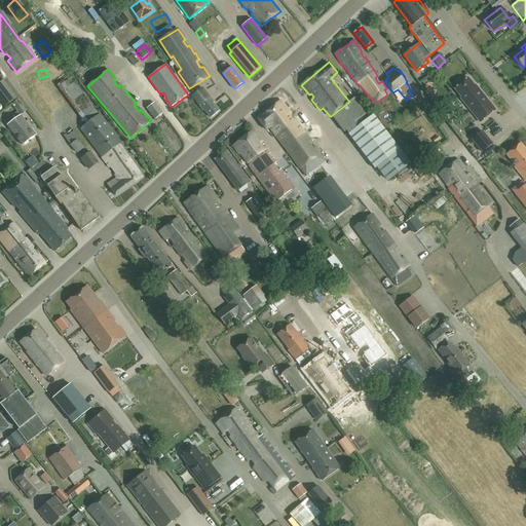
[(99,114),(69,75),(55,85),(86,124),(81,128),(110,167),(111,166),(116,174),(114,175),(116,178),(107,184),(115,195),(143,176),(120,143),(121,142),(100,114),(99,114)]
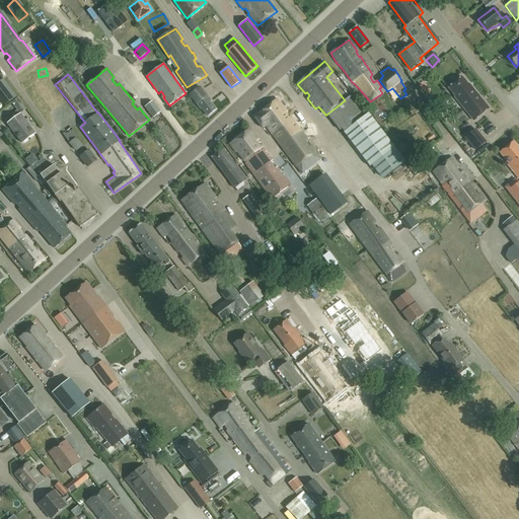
[(461,77),(448,87),(455,96),(454,97),(473,121),(489,108),(471,87),(470,88),(461,77)]
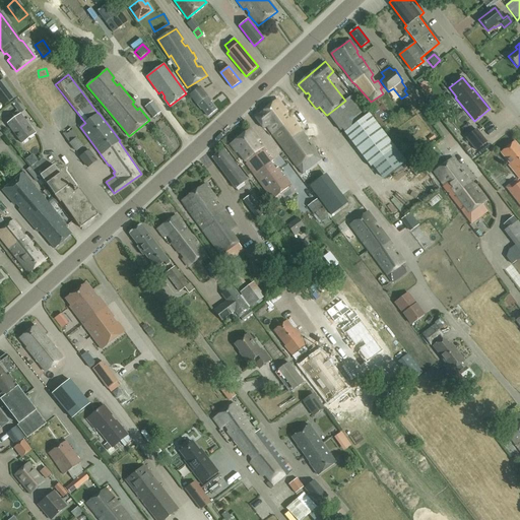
[(432,92),(425,82),(419,85),(427,95),(432,92)]
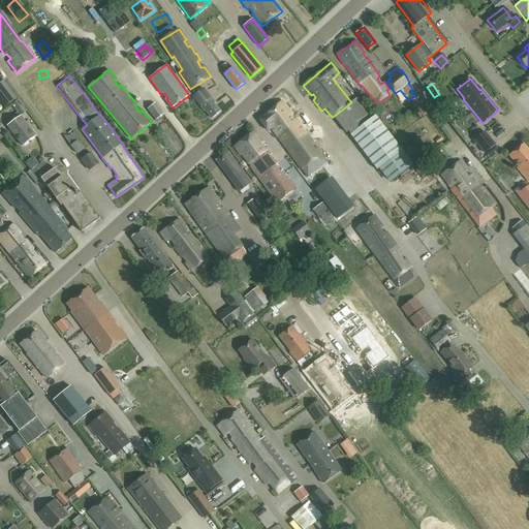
[(220,112),(214,104),(214,103),(204,89),(193,96),(205,112),(206,112),(212,119),(220,112)]
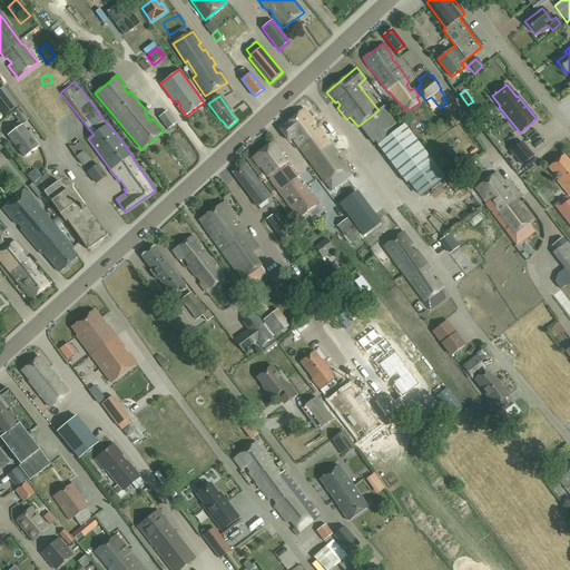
[(12,99),(0,108),(6,117),(18,107),(12,99)]
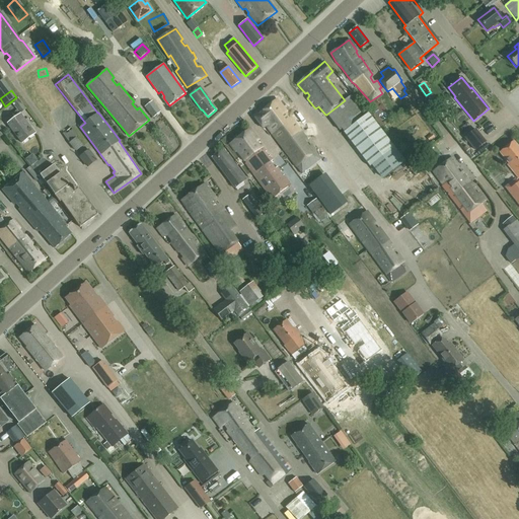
[(345,100),(326,115),(340,130),(341,129),(344,132),(365,116),(350,96),(345,100)]
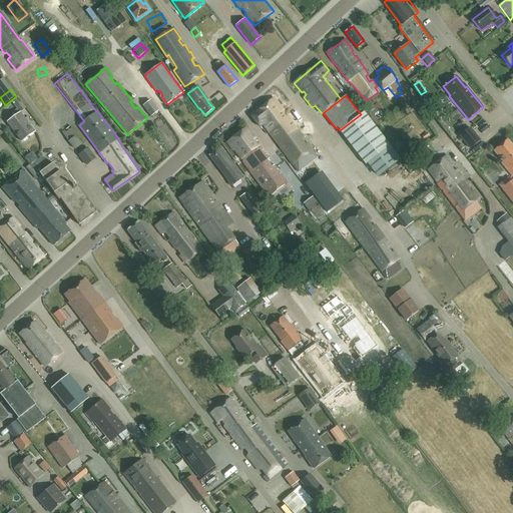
[(436,95),(427,101),(434,110),(442,104),(436,95)]
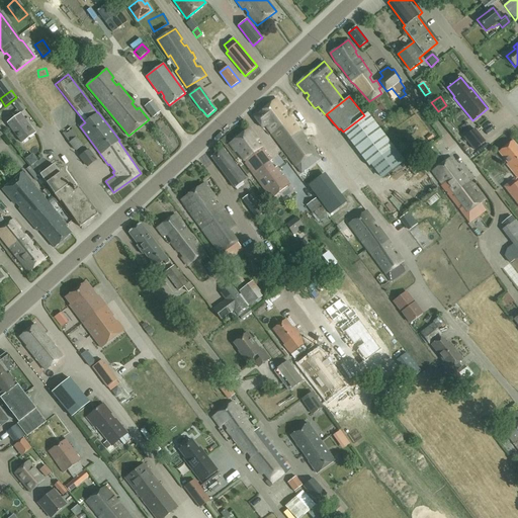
[(22,143),(35,134),(20,113),(26,109),(17,97),(11,102),(17,110),(12,113),(14,117),(7,122),(22,143)]
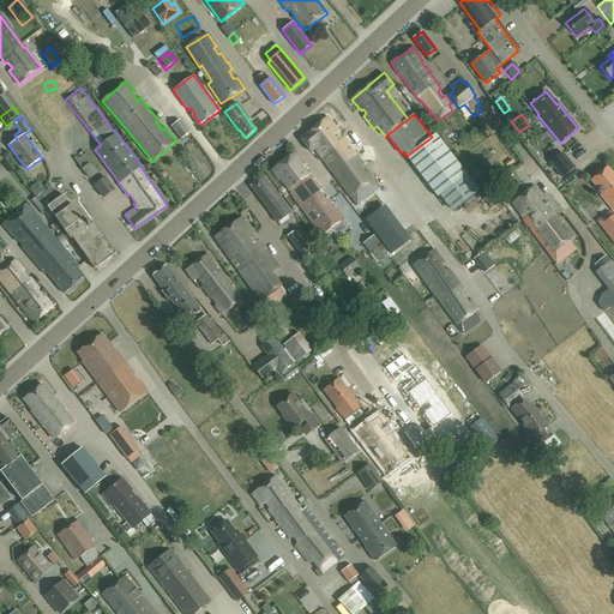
[(341,140),(337,134),(338,133),(327,118),(313,130),(301,139),(312,151),(315,149),(356,205),(379,187),(367,172),(366,174),(361,167),(363,166),(343,139),(341,140)]
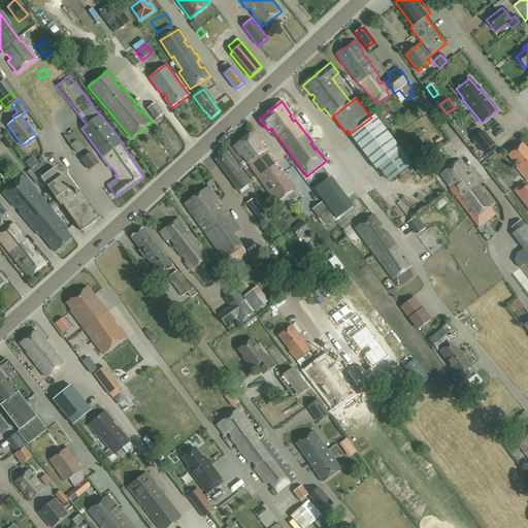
[(155,120),(163,113),(155,103),(146,108),(155,120)]
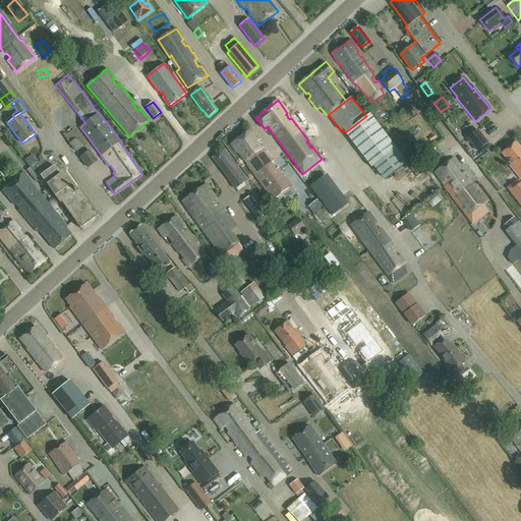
[(368,114),(366,116),(345,132),(345,133),(371,168),(374,165),(386,179),(407,163),(368,114)]
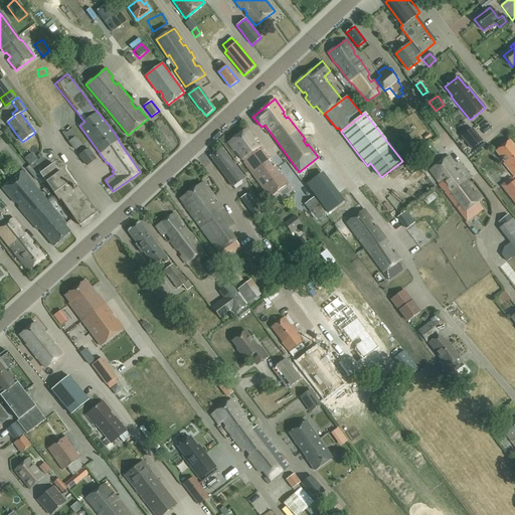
[(75,151),(82,144),(75,136),(70,128),(62,134),(68,142),(67,142),(75,151)]
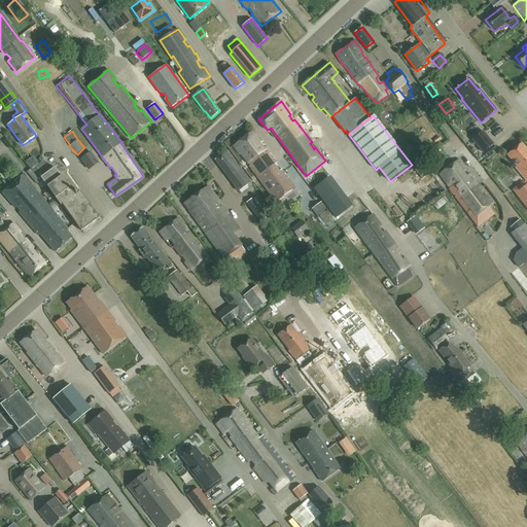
[(275,165),(276,163),(262,144),(264,144),(253,131),(233,146),(257,178),(275,165)]
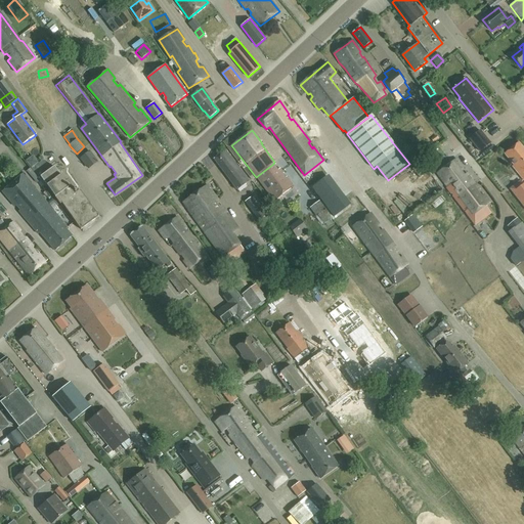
[(480,153),(491,143),(488,141),(480,130),(469,139),(480,153)]
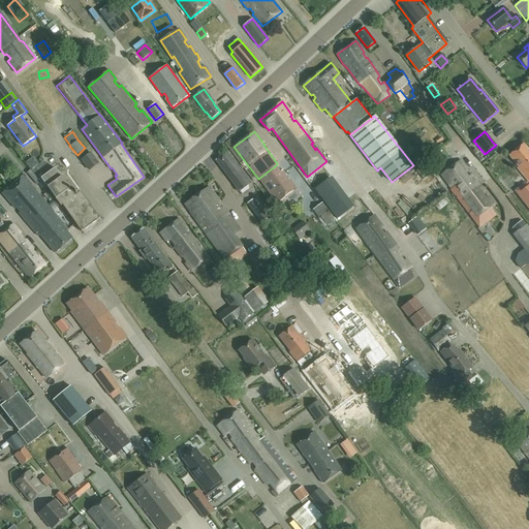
[(528,151),(524,144),(509,156),(519,167),(517,168),(528,182),(528,181),(528,151)]
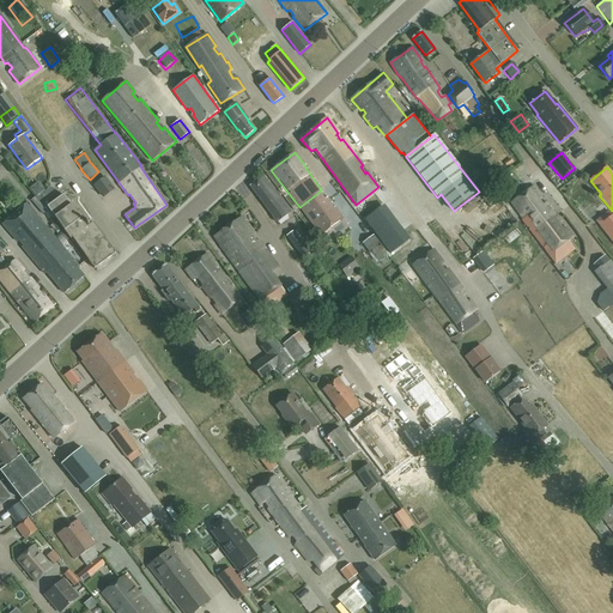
[(291,212),(263,175),(249,186),(277,222),(291,212)]
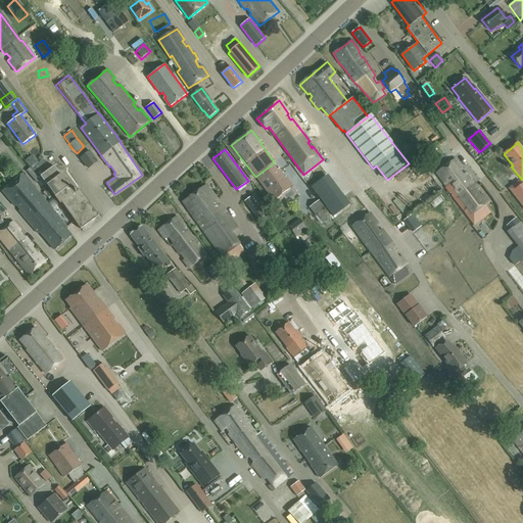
[(82,160),(88,170),(96,163),(90,155),(82,160)]
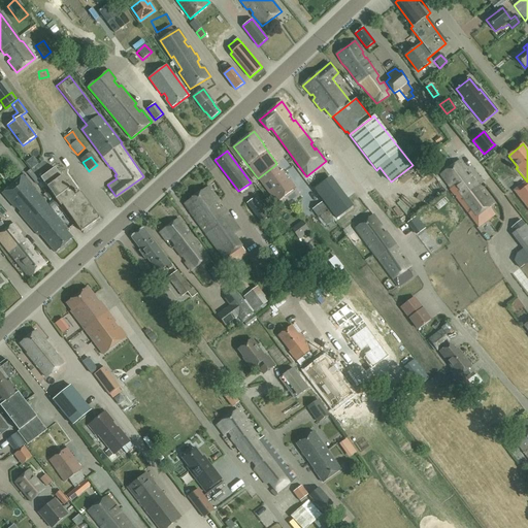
[(51,170),(44,161),(31,170),(45,189),(47,188),(56,199),(61,206),(63,204),(81,231),(100,218),(80,192),(75,196),(55,168),(51,170)]
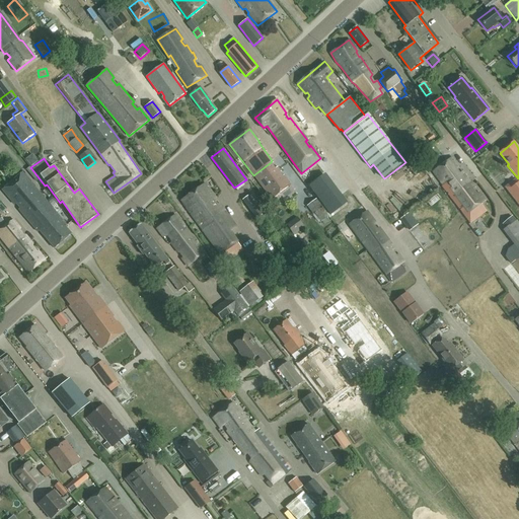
[(451,198),(470,182),(461,171),(459,173),(456,168),(458,167),(451,158),(433,171),(444,186),(443,187),(451,198)]
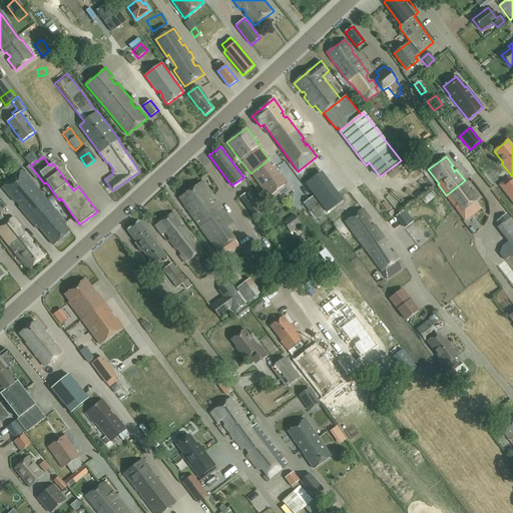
[(272,166),(268,160),(250,173),(268,196),(287,182),(274,165),(272,166)]
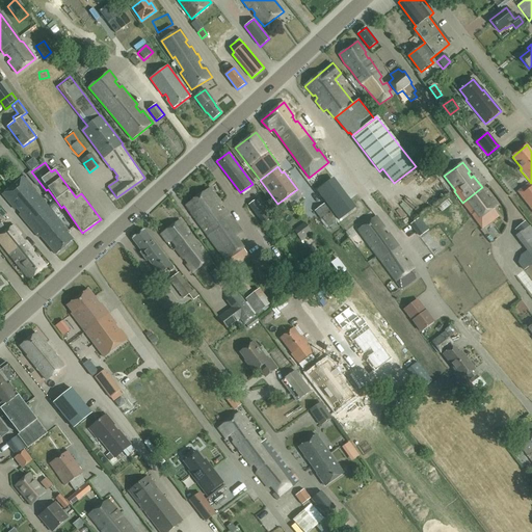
[(20,215),(28,225),(49,208),(23,178),(2,194),(15,210),(17,208),(22,213),(20,215)]
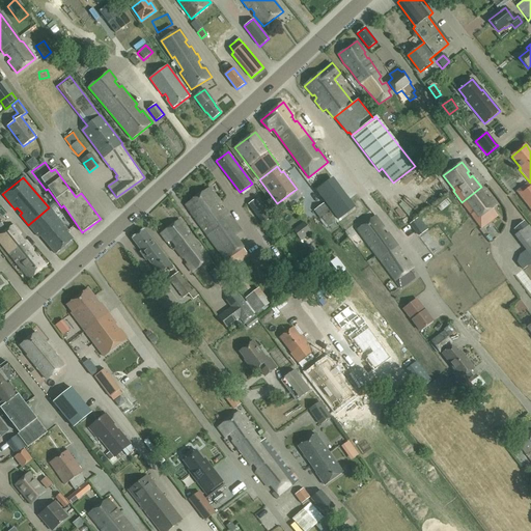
[(318,178),(313,182),(318,189),(314,191),(327,207),(336,200),(318,178)]
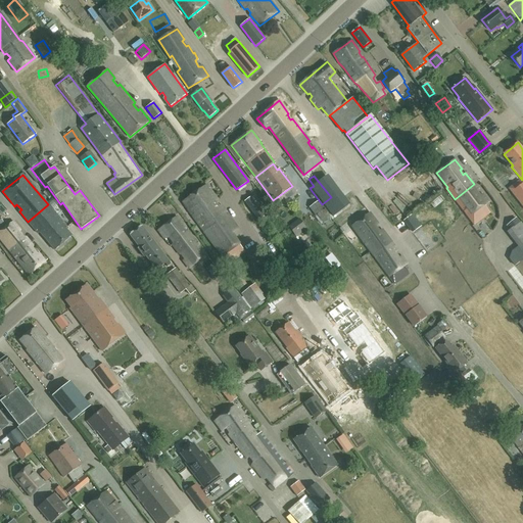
[(522,183),(520,180),(511,188),(511,189),(510,190),(522,204),(522,183)]
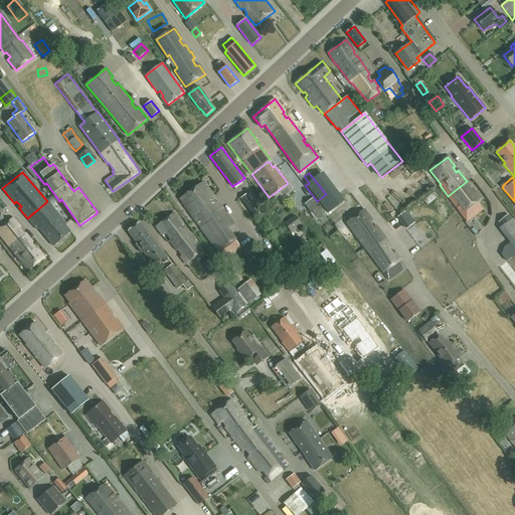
[(398,191),(404,199),(419,188),(413,180),(398,191)]
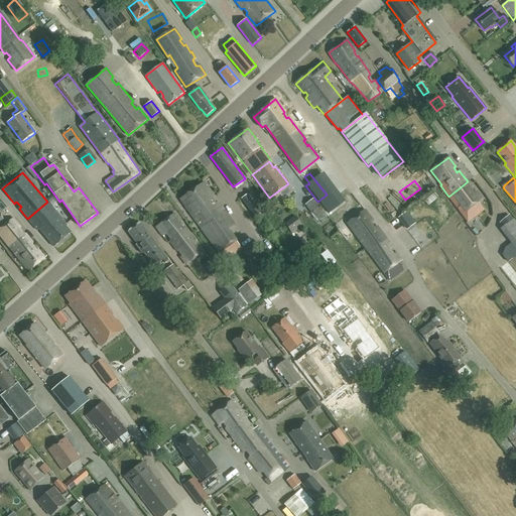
[(330,195),(340,188),(335,181),(326,188),(330,195)]
